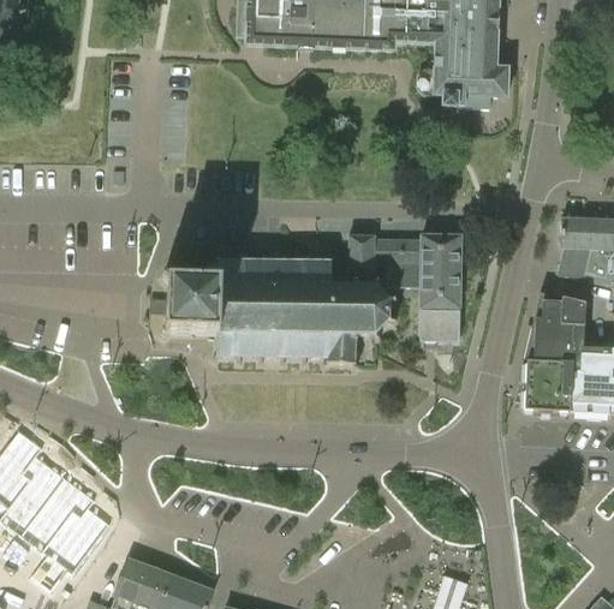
[(0,0),(0,73),(3,75),(11,46),(6,45),(19,0),(0,0)]
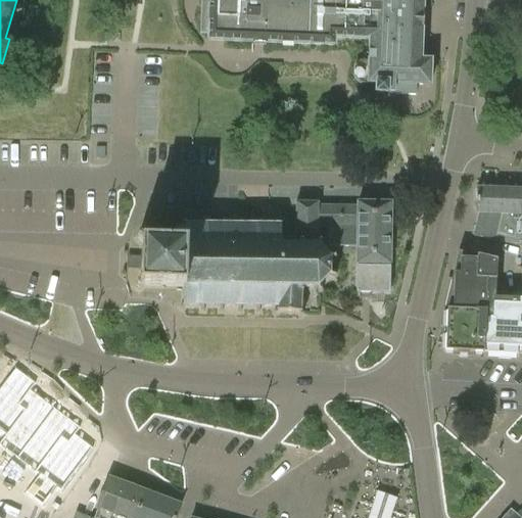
[(201,0),(200,29),(209,29),(209,36),(225,37),(254,38),(266,38),(285,39),(305,40),(335,41),(335,34),(348,34),(362,35),(363,0),(201,0)]
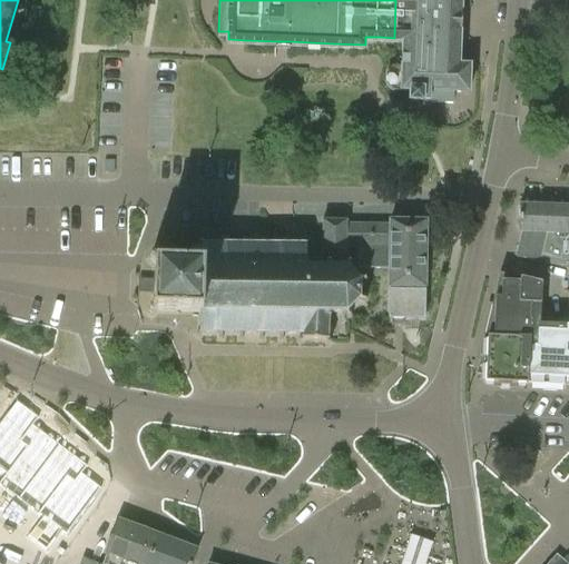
[(395,0),(394,38),(403,39),(402,61),(393,61),(386,67),(386,80),(392,87),(410,87),(410,97),(454,99),(454,88),(469,88),(470,61),(459,61),(461,0),(395,0)]
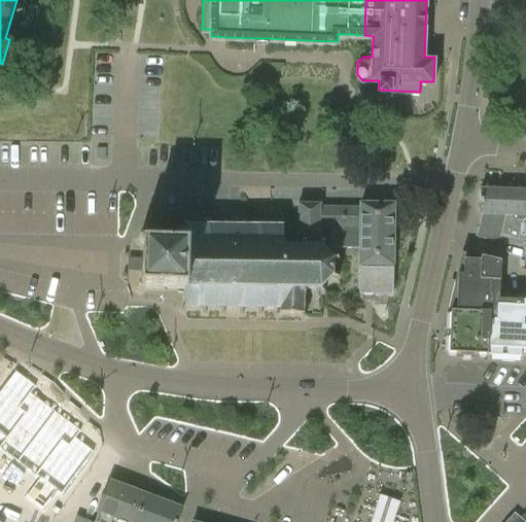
[(525,186),(482,184),(481,210),(484,210),(479,233),(500,239),(500,237),(525,244),(525,261),(525,186)]
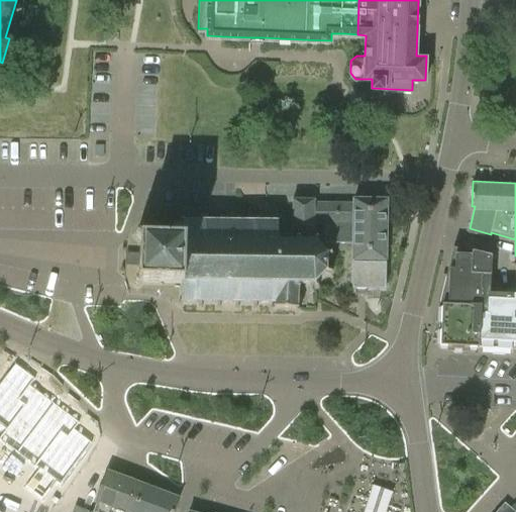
[(353,196),(353,199),(315,198),(315,196),(293,195),(293,201),(292,212),(292,227),(314,227),(314,220),(326,220),(325,239),(353,239),(352,284),(357,284),(368,285),(385,285),(387,196),(353,196)]
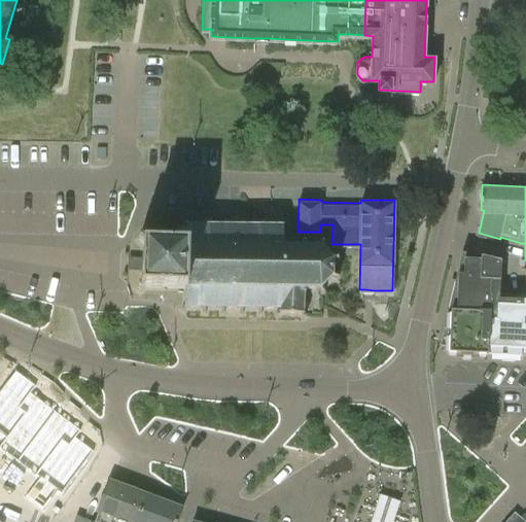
[(332,273),(332,256),(321,243),(283,243),(284,222),(223,221),(188,220),(187,231),(189,233),(189,240),(147,239),(141,233),(138,236),(143,242),(142,261),(142,279),(136,285),(140,288),(145,283),(186,284),(186,304),(280,306),(280,309),(304,310),(304,285),(321,285),(332,273)]
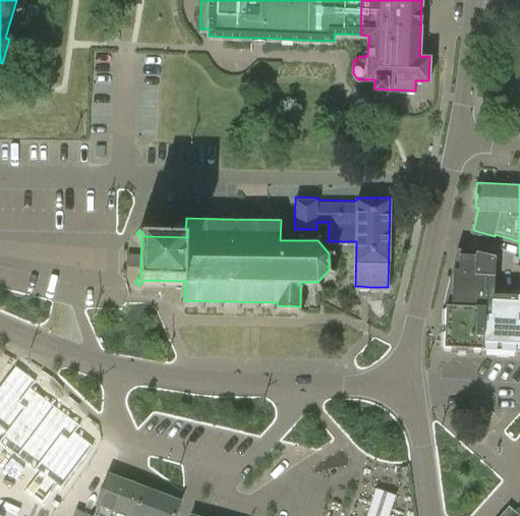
[(496,254),(461,246),(458,245),(454,263),(436,337),(445,339),(444,345),(519,348),(519,294),(494,293),(496,254)]
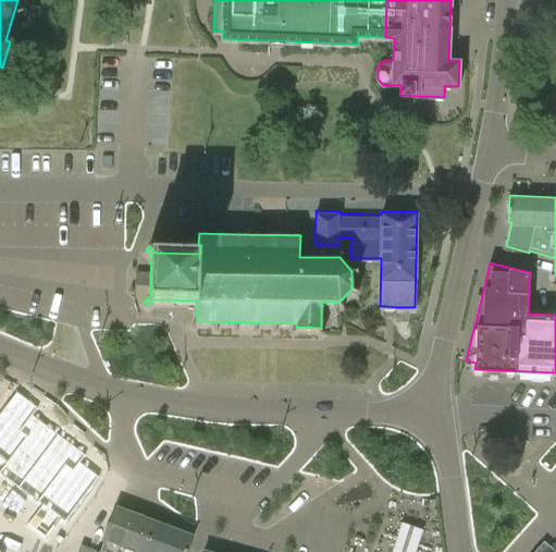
[(0,409),(0,470),(41,502),(27,520),(46,535),(60,515),(66,519),(101,474),(82,458),(87,452),(35,412),(40,404),(16,387),(0,409)]
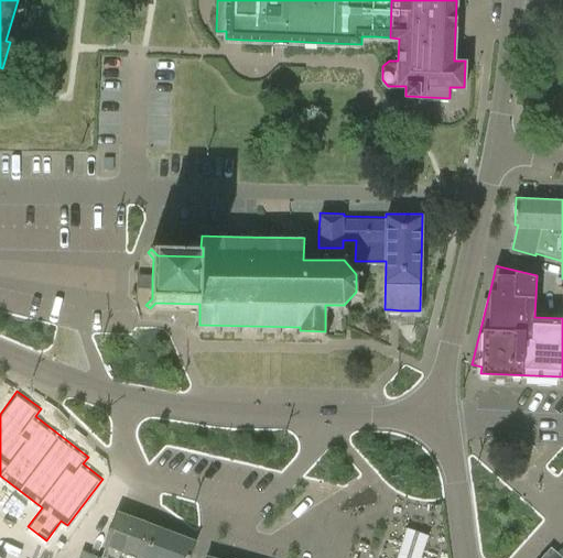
[(136,557),(137,557),(140,557),(147,538),(149,539),(154,524),(118,510),(105,544),(107,544),(103,555),(83,547),(78,557),(136,557)]
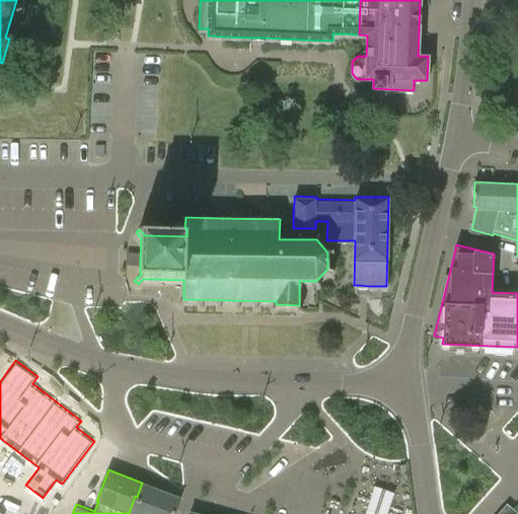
[(402,513),(411,493),(359,475),(346,513),(402,513)]
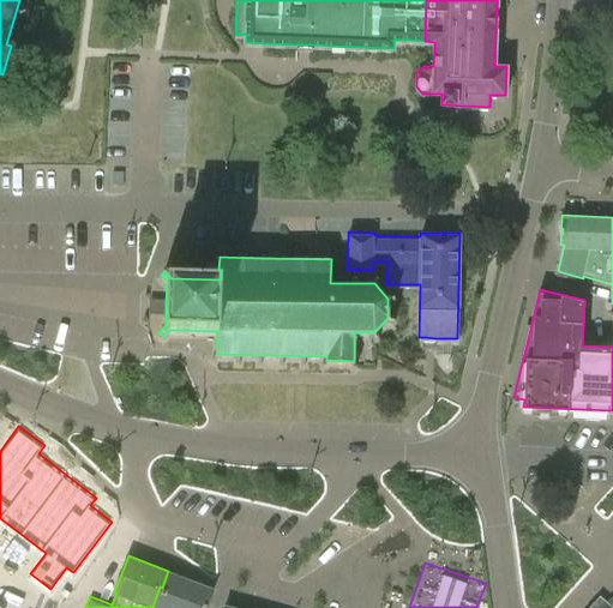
[(152,607),(205,607),(210,599),(214,588),(168,571),(162,588),(160,587),(152,607)]
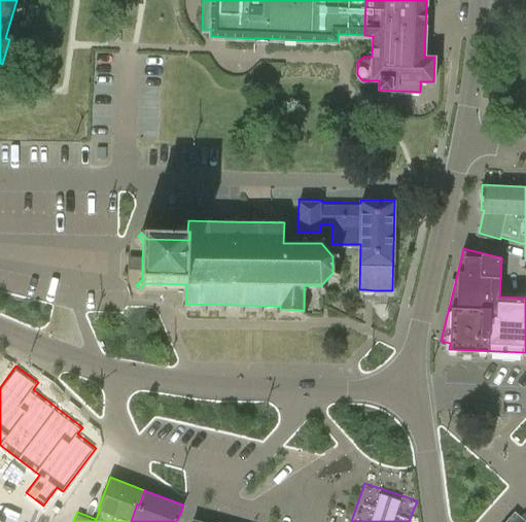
[(322,521),(343,521),(346,515),(327,509),(322,521)]
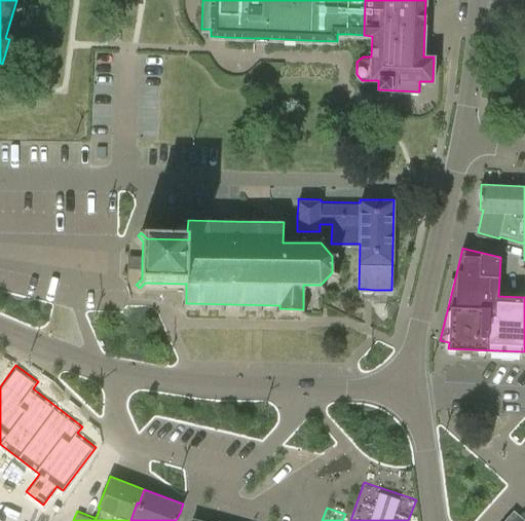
[(524,517),(515,509),(502,520),(524,520),(524,517)]
